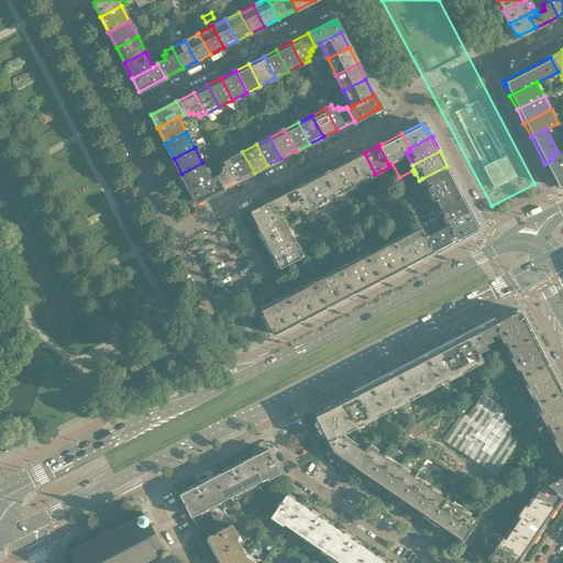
[(242,152),(229,158),(240,179),(254,173),(242,152)]
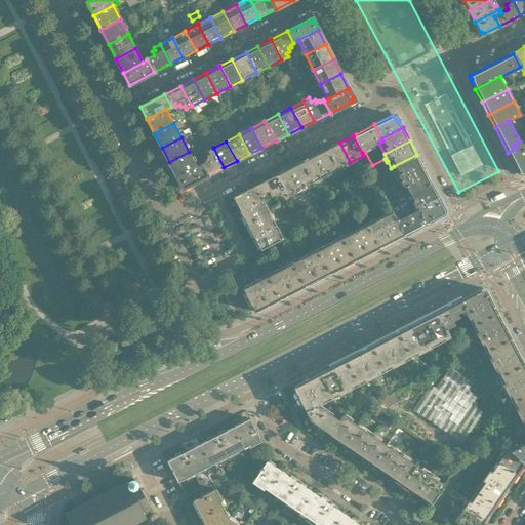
[(524,155),(520,146),(521,143),(520,142),(514,145),(516,149),(508,153),(519,173),(523,175),(524,173),(524,155)]
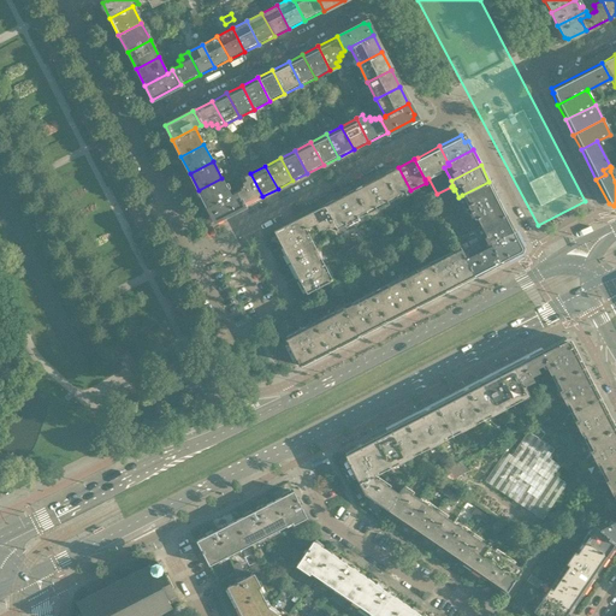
[(398,167),(384,175),(396,199),(410,190),(398,167)]
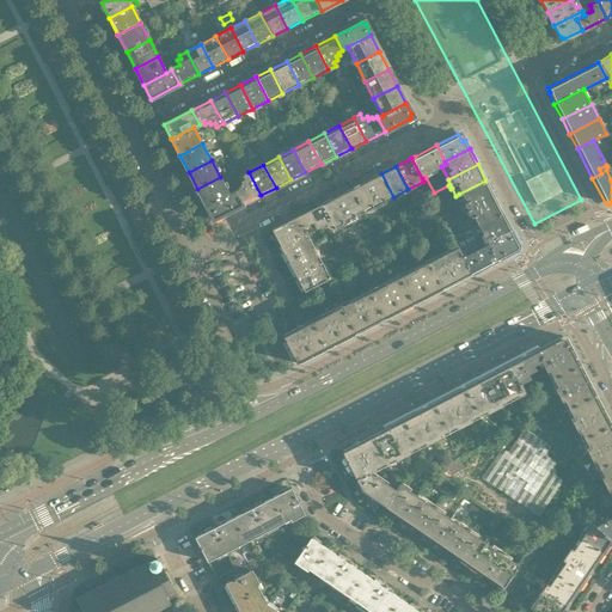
[(238,189),(234,191),(242,204),(261,195),(249,172),(243,176),(245,179),(240,182),(242,185),(238,188),(238,189)]
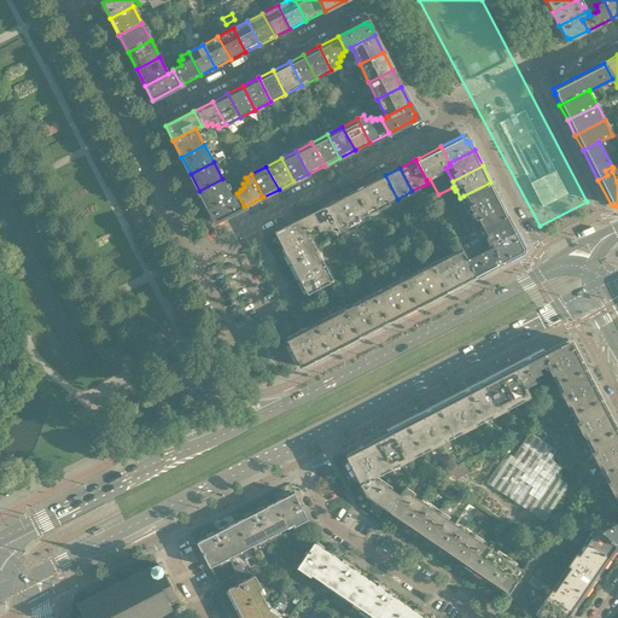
[(385,175),(371,182),(383,207),(397,199),(385,175)]
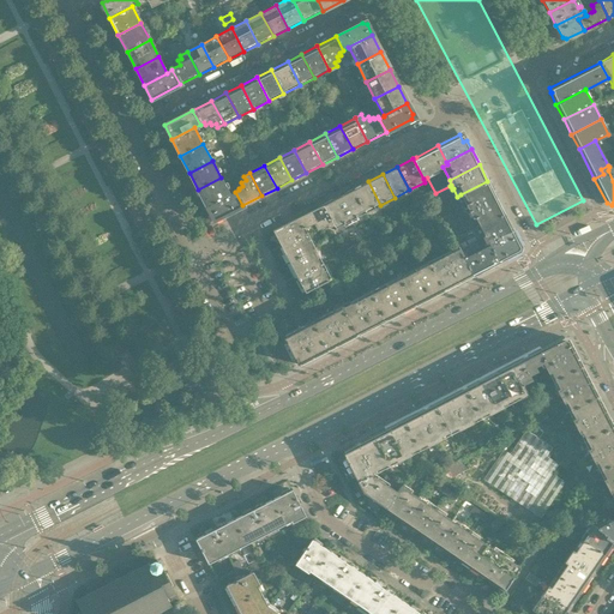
[(221,178),(198,190),(206,206),(230,194),(229,194),(221,178)]
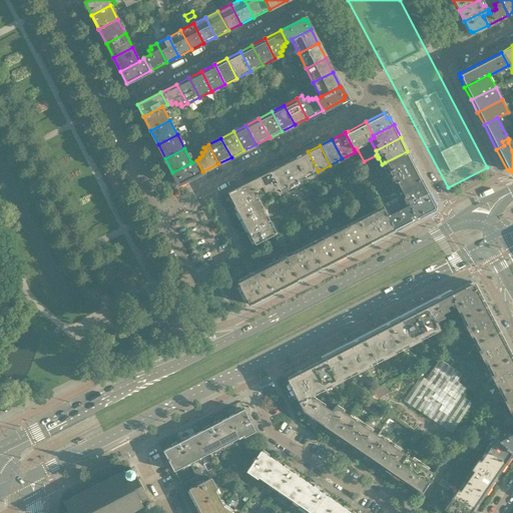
[(308,151),(295,158),(305,178),(318,171),(308,151)]
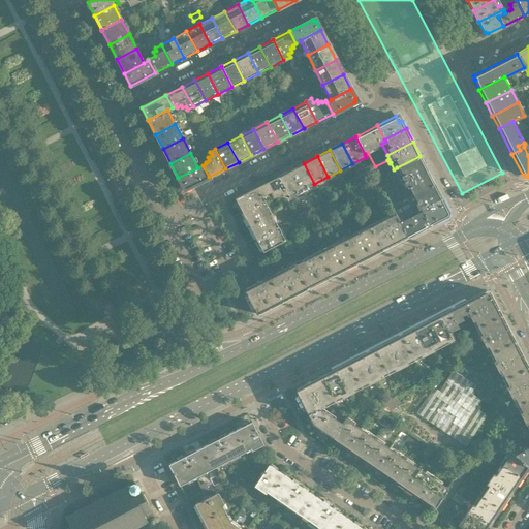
[(419,156),(397,167),(394,169),(387,173),(391,179),(393,178),(394,180),(396,179),(398,177),(401,183),(427,169),(419,156)]
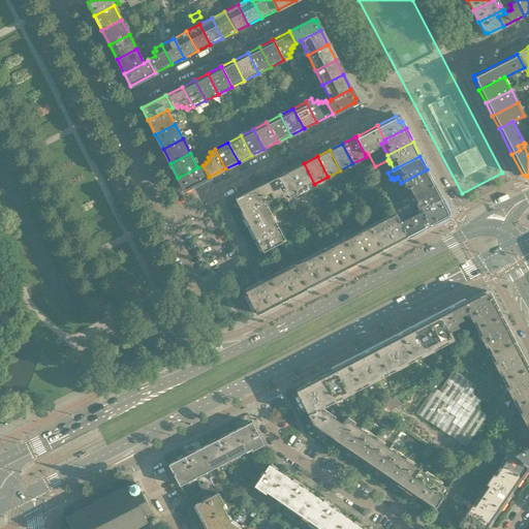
[(304,163),(290,169),(301,190),(314,184),(304,163)]
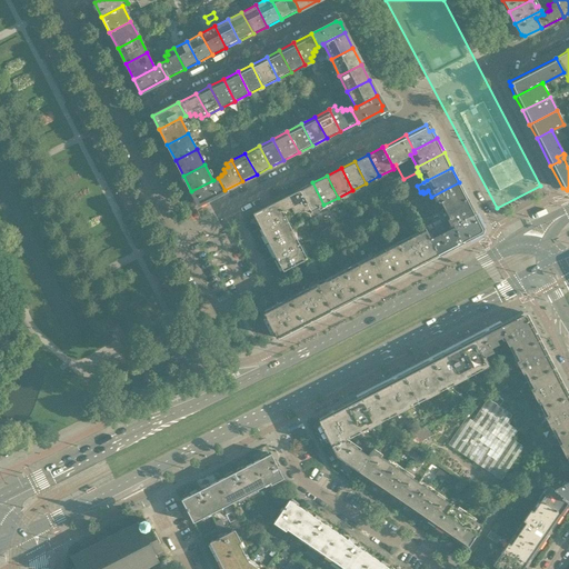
[(213,180),(191,191),(198,205),(225,190),(218,178),(212,180),(213,180)]
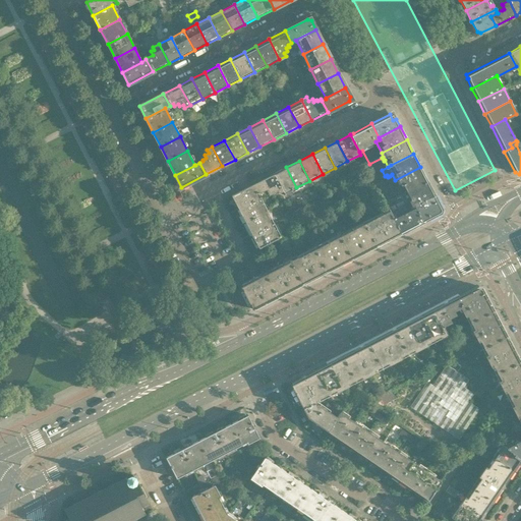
[(274,174),(283,190),(284,193),(296,187),(286,167),(274,174)]
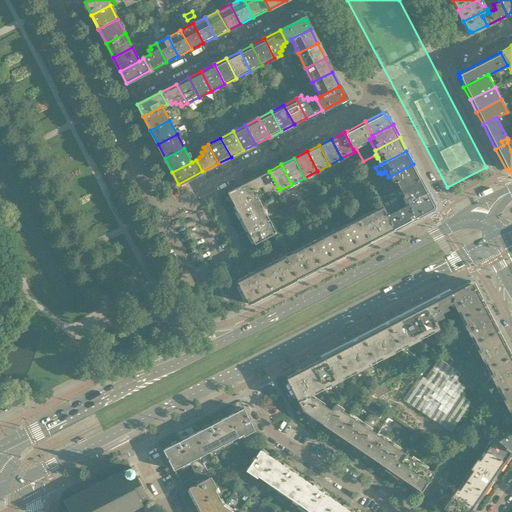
[(388,177),(385,178),(381,180),(384,185),(387,183),(390,181),(393,186),(390,188),(386,190),(388,193),(420,177),(413,164),(388,177)]
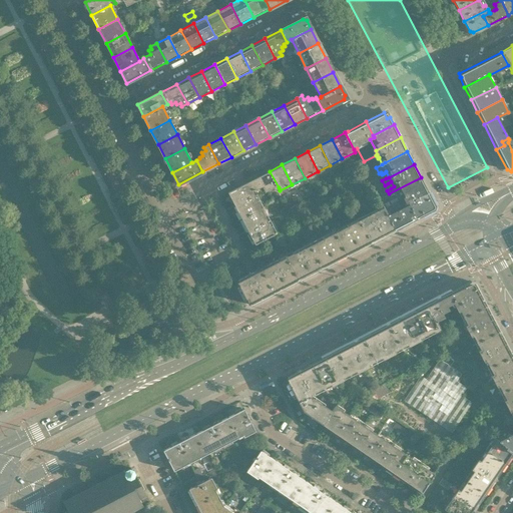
[(270,171),(248,181),(253,190),(254,190),(262,186),(265,191),(273,187),(275,190),(279,187),(270,171)]
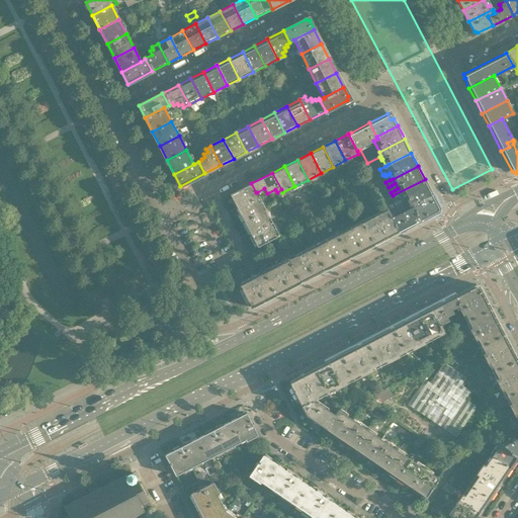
[(379,179),(370,183),(376,194),(384,189),(379,179)]
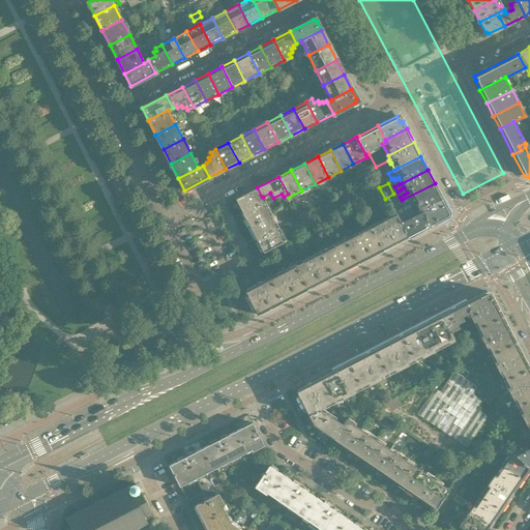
[(435,183),(402,200),(399,201),(401,203),(407,215),(421,208),(442,198),(435,183)]
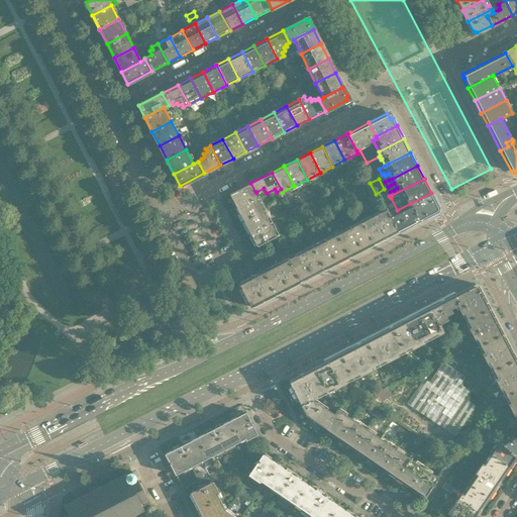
[(250,183),(229,194),(236,207),(259,196),(256,192),(255,192),(250,183)]
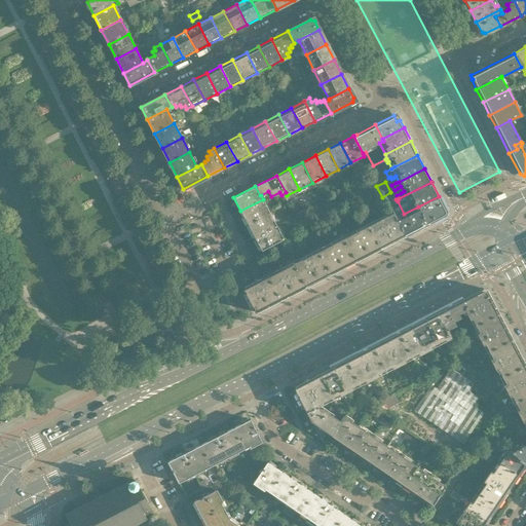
[(439,196),(418,207),(427,225),(446,216),(447,212),(439,196)]
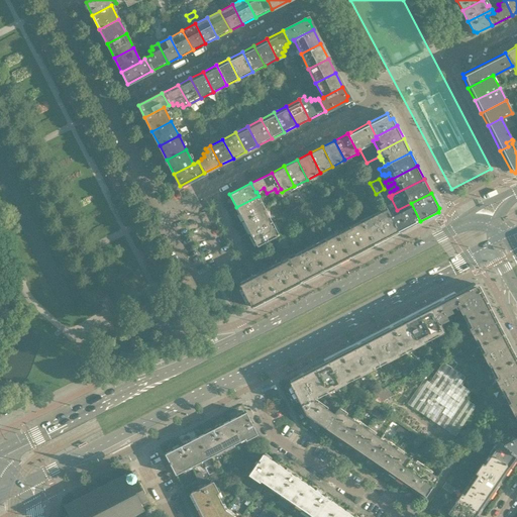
[(259,196),(236,207),(243,220),(265,209),(259,196)]
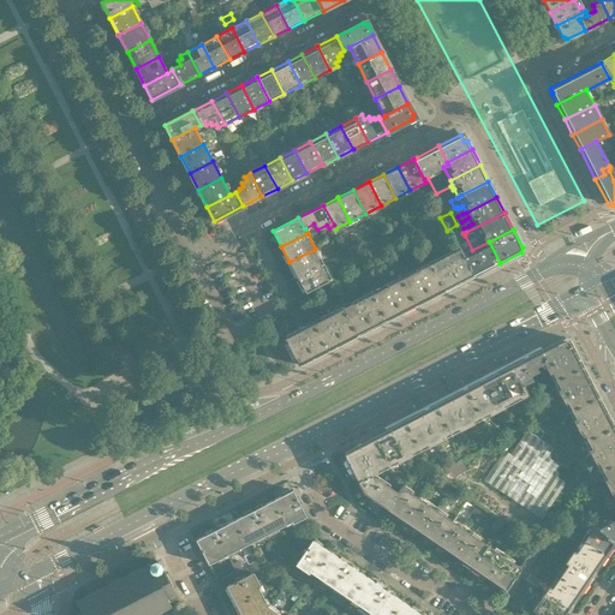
[(465,236),(463,233),(454,238),(458,245),(475,276),(500,263),(489,242),(472,250),(465,236)]
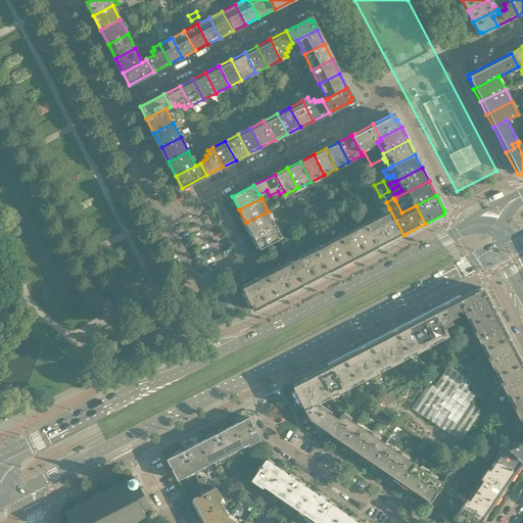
[(403,235),(389,208),(377,216),(390,241),(403,235)]
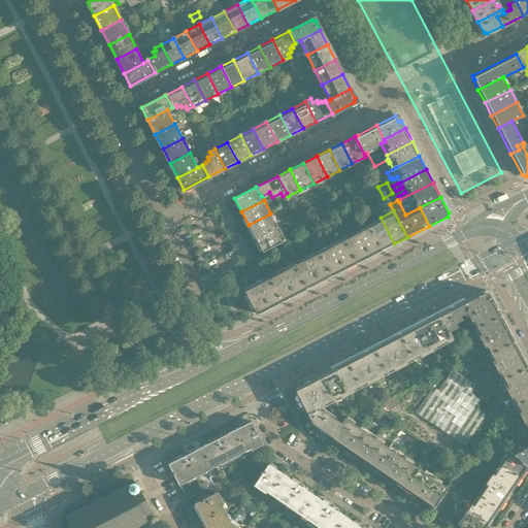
[(270,213),(249,225),(256,238),(277,227),(270,213)]
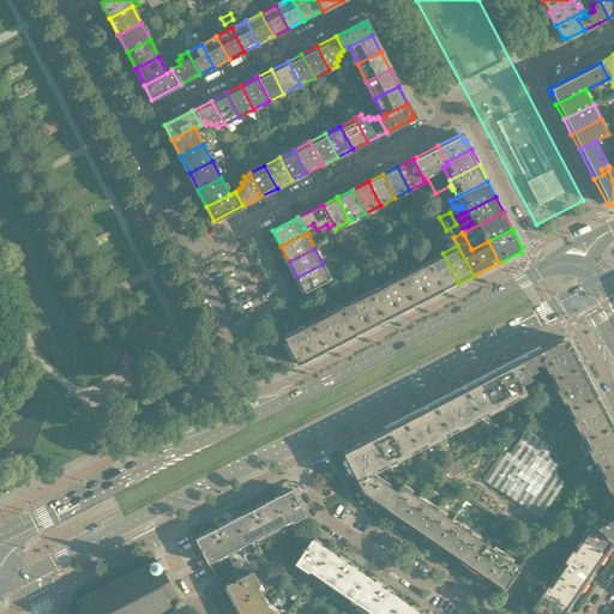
[(458,283),(443,253),(428,260),(444,290),(458,283)]
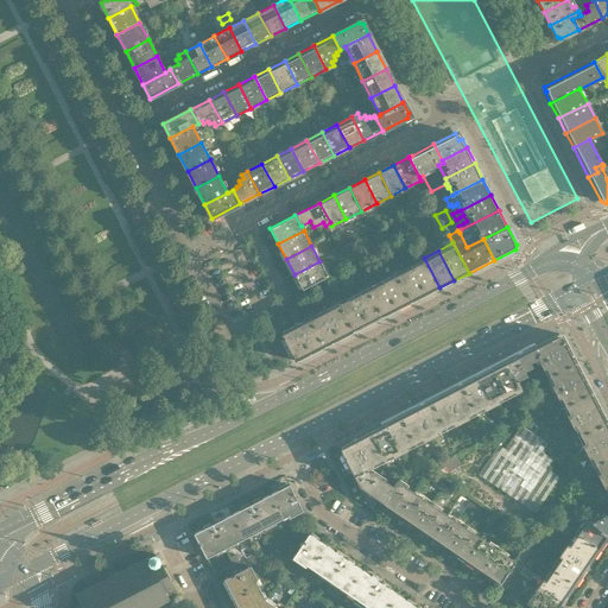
[(439,287),(424,258),(410,265),(425,295),(439,287)]
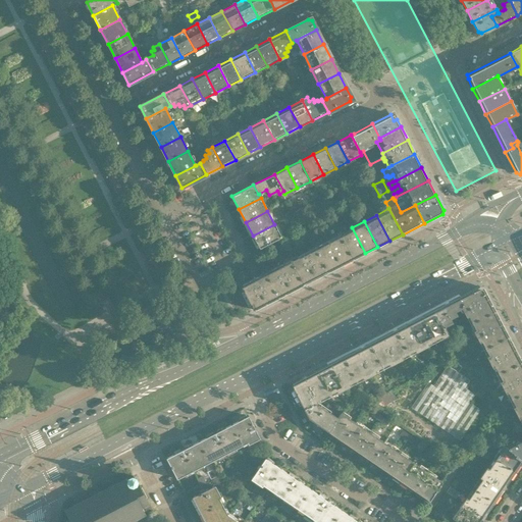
[(281,237),(274,224),(253,236),(259,249),(281,237)]
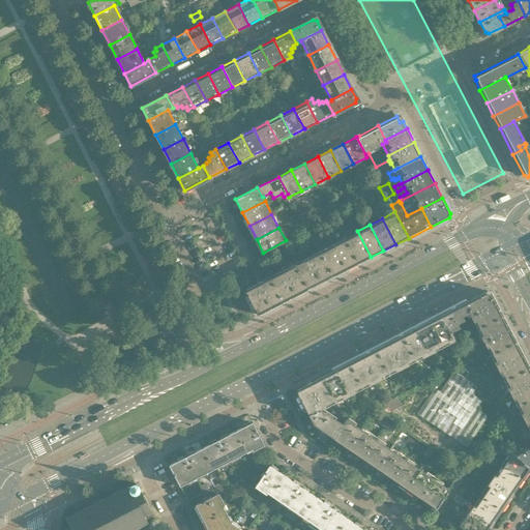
[(371,257),(357,231),(345,237),(358,264),(371,257)]
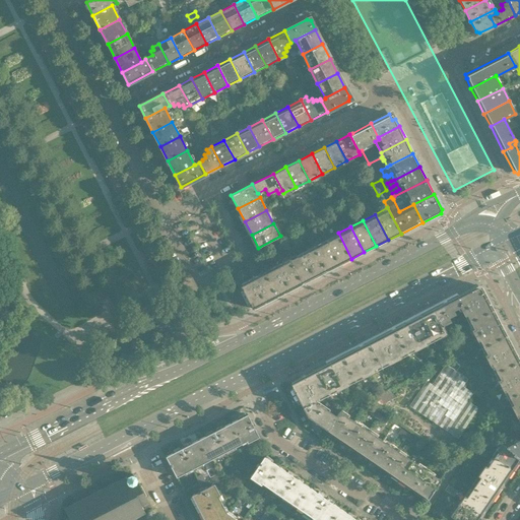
[(351,259),(338,233),(326,240),(339,265),(351,259)]
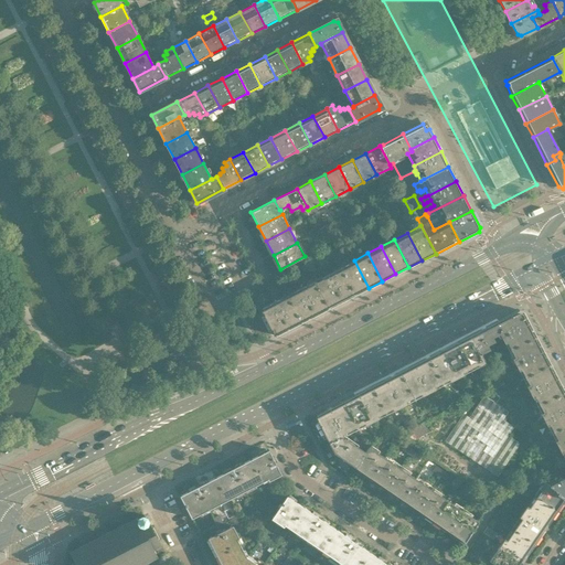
[(369,288),(354,260),(341,267),(355,295),(369,288)]
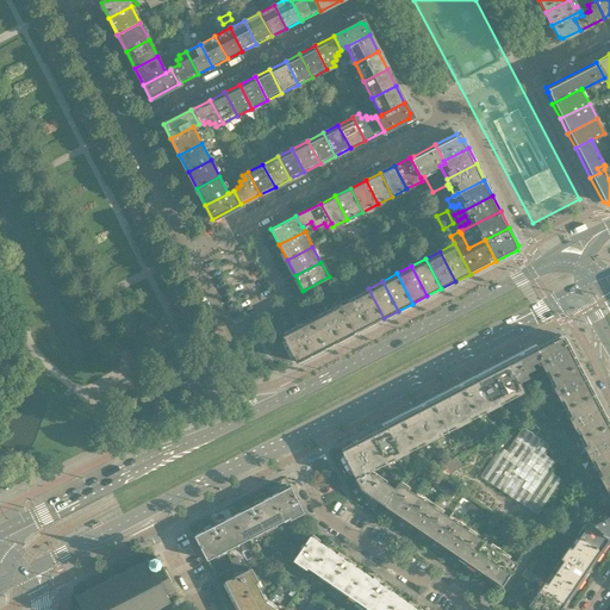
[(384,318),(368,288),(353,296),(369,325),(384,318)]
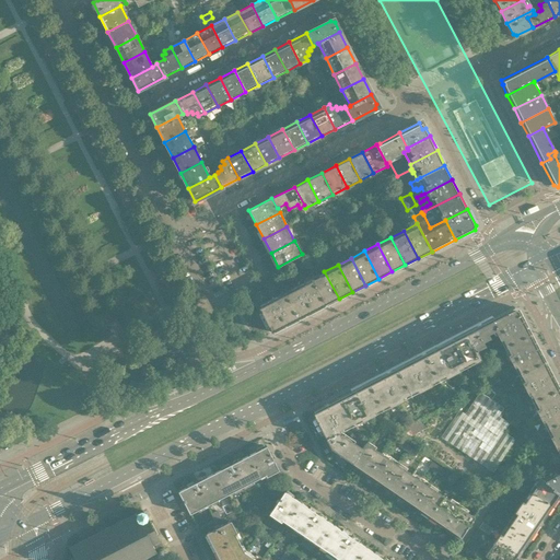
[(339,299),(324,271),(312,278),(326,305),(339,299)]
